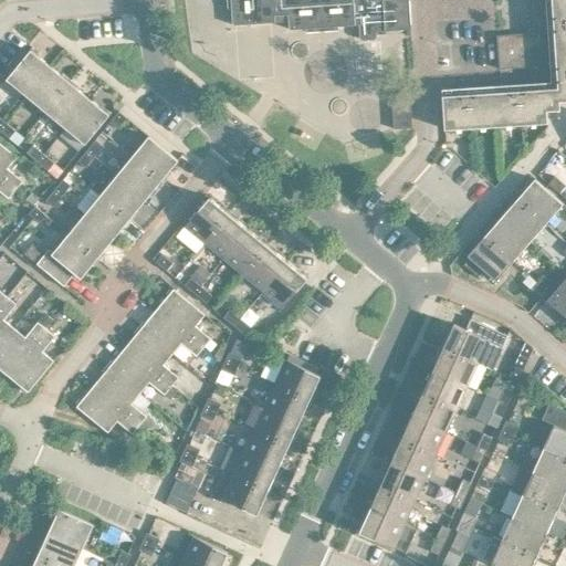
[(228,0),(229,8),(232,8),(233,24),(289,20),(290,29),(306,28),(306,31),(338,29),(338,25),(359,23),(360,37),(364,40),(374,39),(377,35),(377,30),(411,28),(409,0),(228,0)]
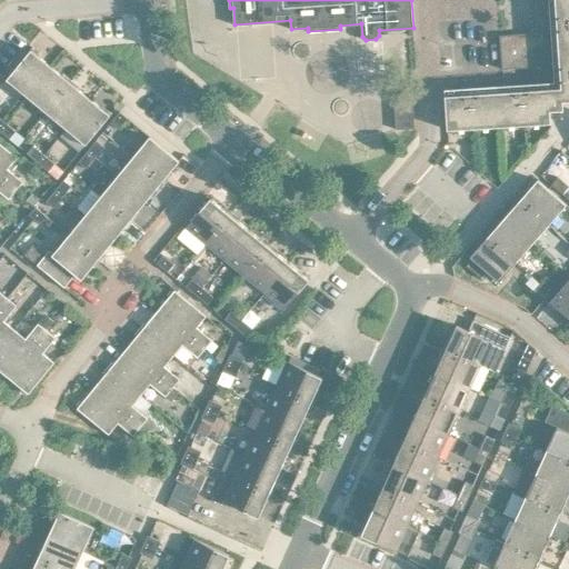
[(445,95),(447,129),(551,122),(550,118),(565,117),(562,100),(568,99),(568,0),(555,0),(561,87),(445,95)]
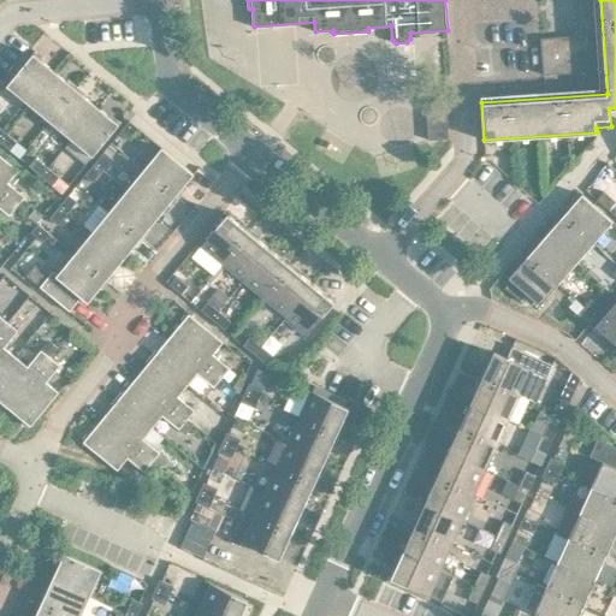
[(573,36),(542,37),(543,70),(544,75),(581,72),(579,35),(573,36)]
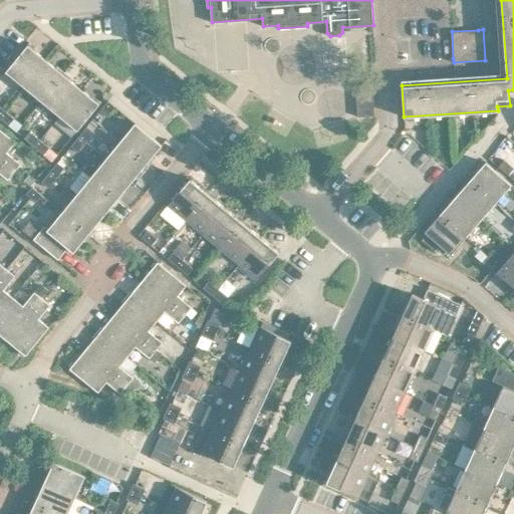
[(6,71),(24,86),(46,59),(28,44),(6,71)]
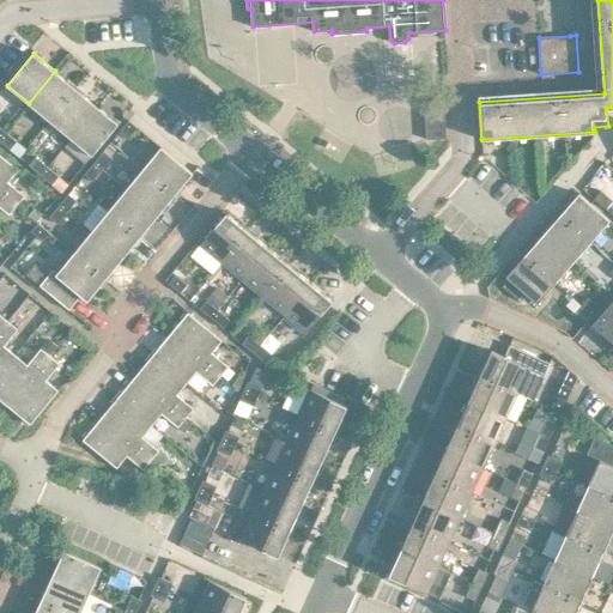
[(29,103),(50,120),(76,87),(55,71),(29,103)]
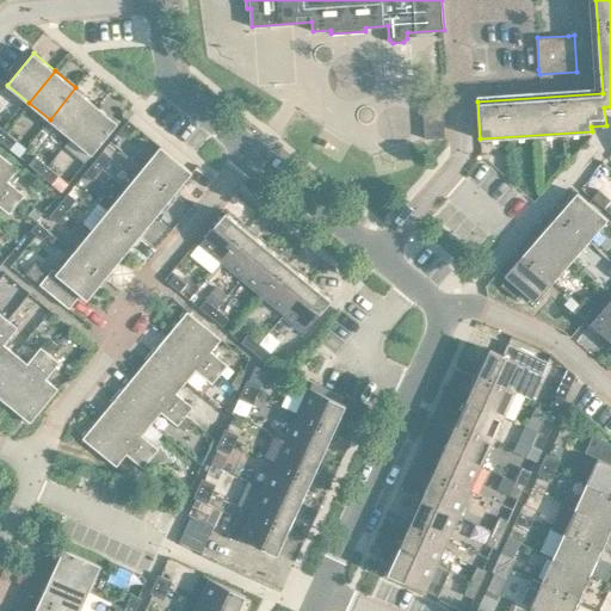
[(50,119),(71,137),(97,105),(75,87),(50,119)]
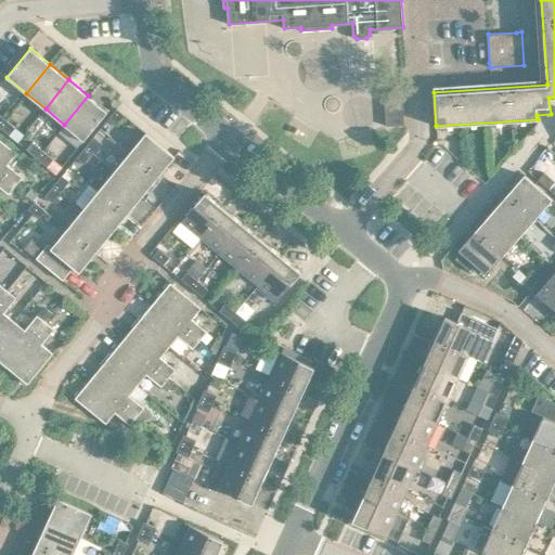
[(386,126),(405,125),(403,90),(384,91),(386,126)]
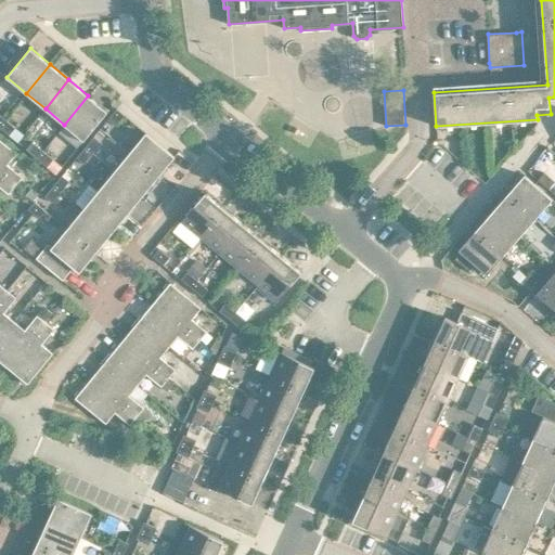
[(88,95),(64,125),(84,141),(107,112),(88,95)]
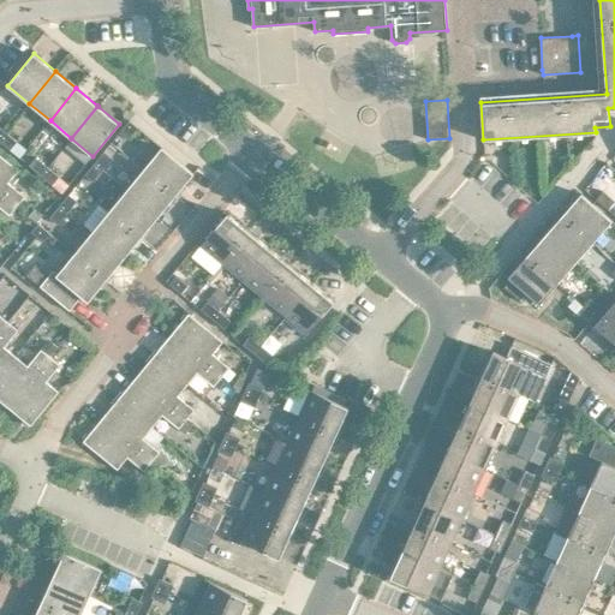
[(120,132),(121,133),(129,138),(138,126),(130,120),(120,132)]
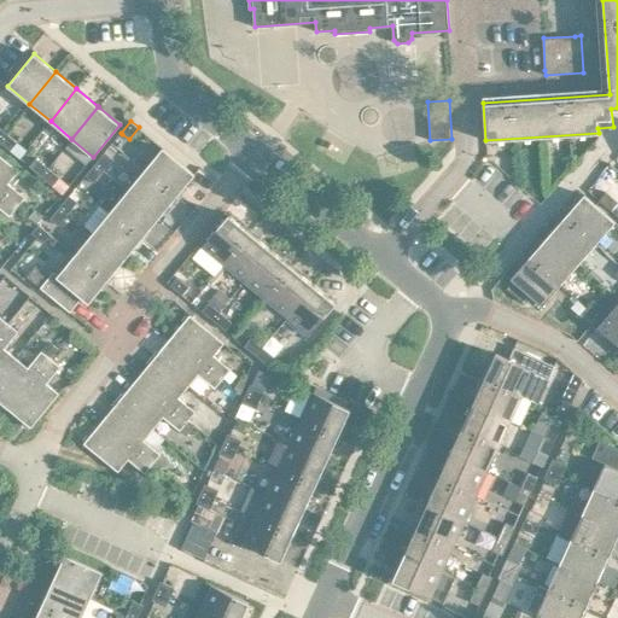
[(6,132),(0,139),(0,140),(11,150),(17,141),(6,132)]
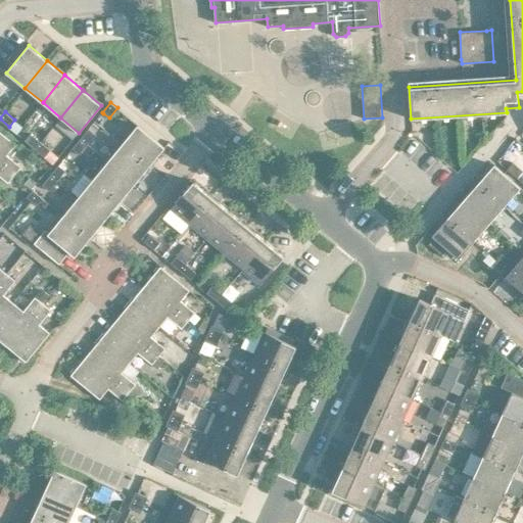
[(138,125),(123,143),(150,165),(165,147),(138,125)]
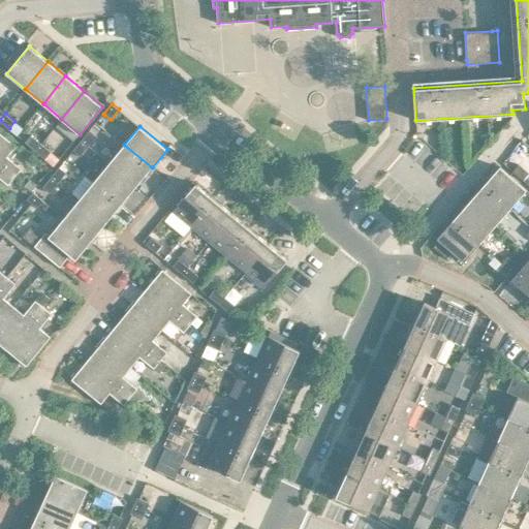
[(90,129),(82,139),(89,146),(97,135),(90,129)]
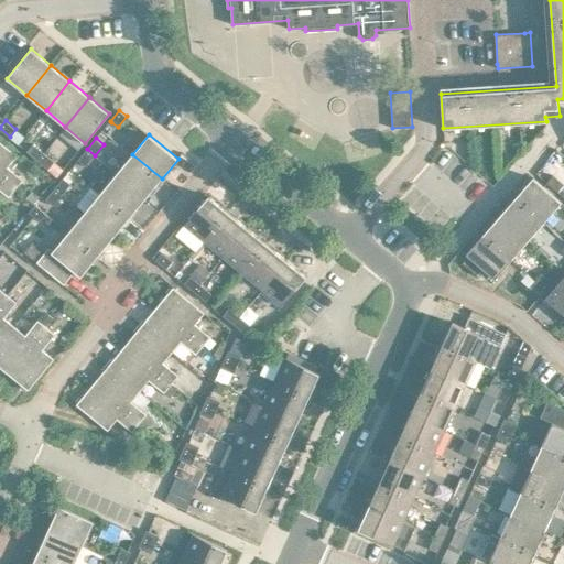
[(0,141),(0,174),(15,187),(23,180),(8,166),(17,155),(0,141)]
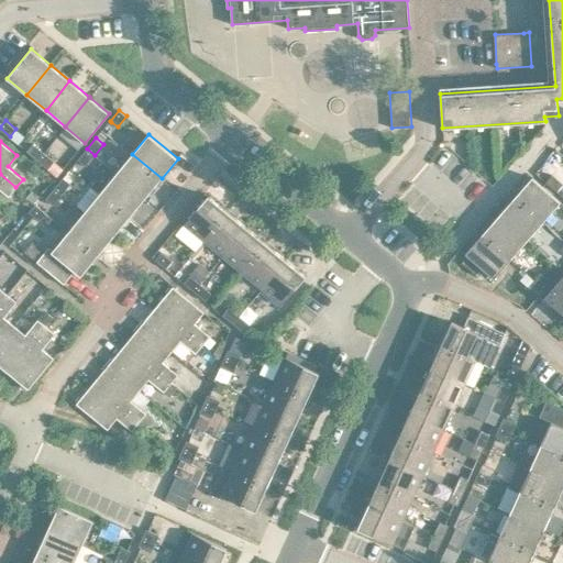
[(26,151),(37,159),(44,152),(33,143),(26,151)]
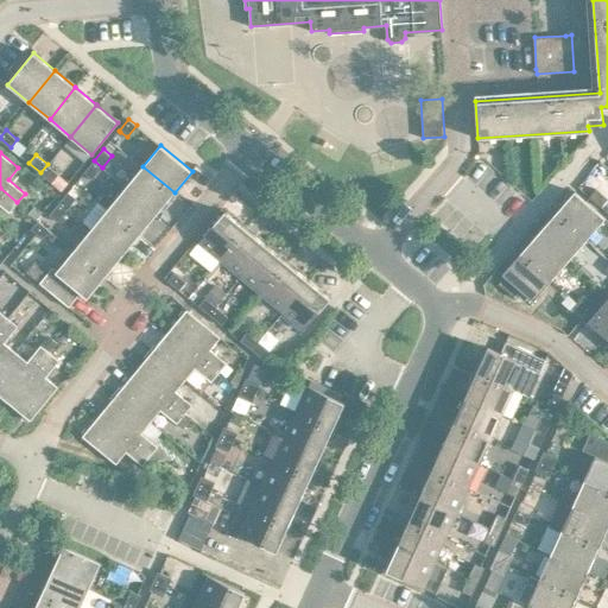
[(102,168),(94,160),(84,172),(93,179),(102,168)]
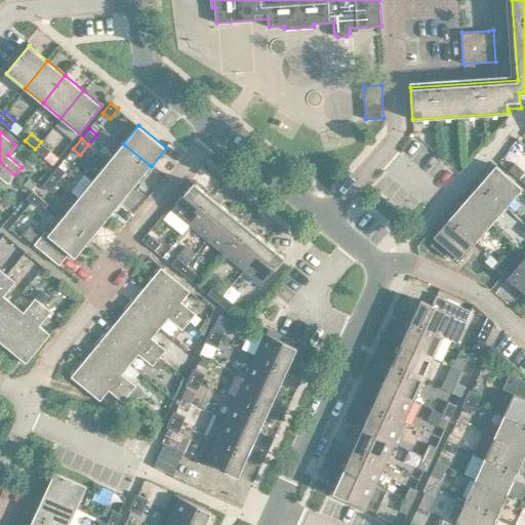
[(41,142),(35,149),(45,157),(46,155),(50,150),(41,142)]
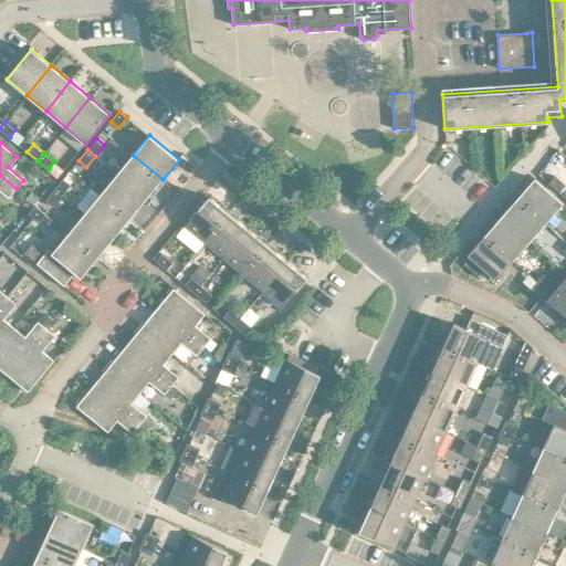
[(133,155),(117,175),(146,199),(163,179),(133,155)]
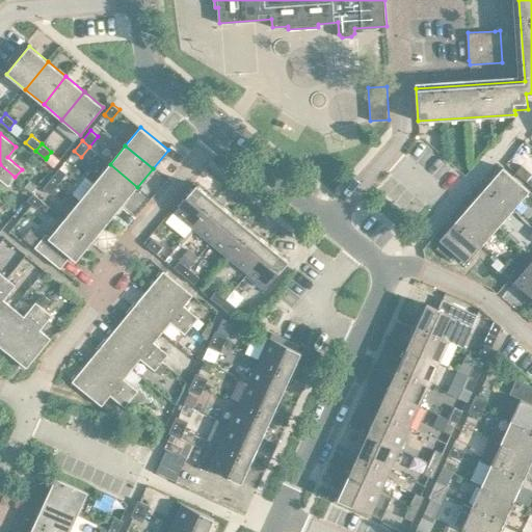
[(47,157),(46,159),(54,166),(60,159),(51,152),(47,157)]
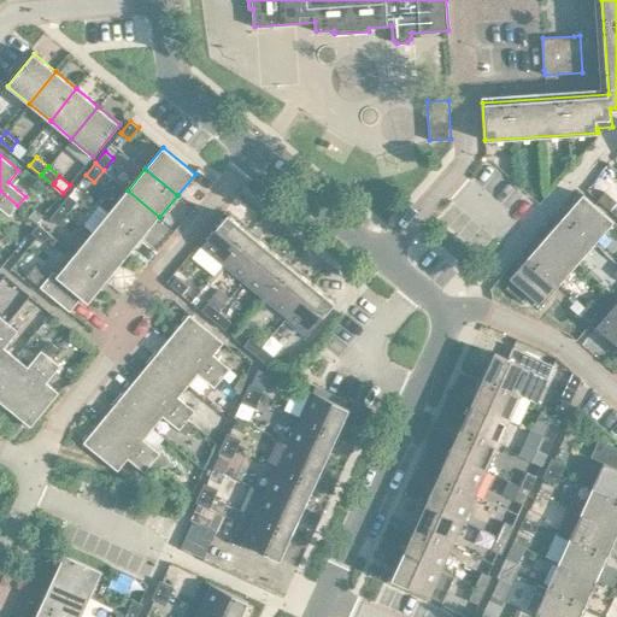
[(0,191),(0,206),(10,215),(17,205),(0,191)]
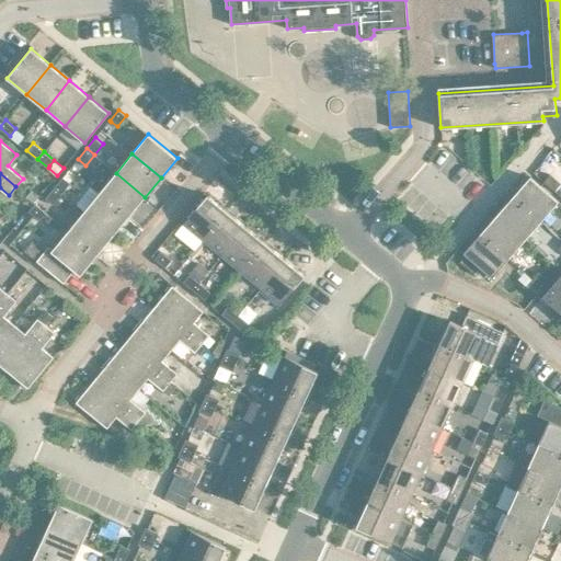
[(116,173),(100,192),(129,216),(145,197),(116,173)]
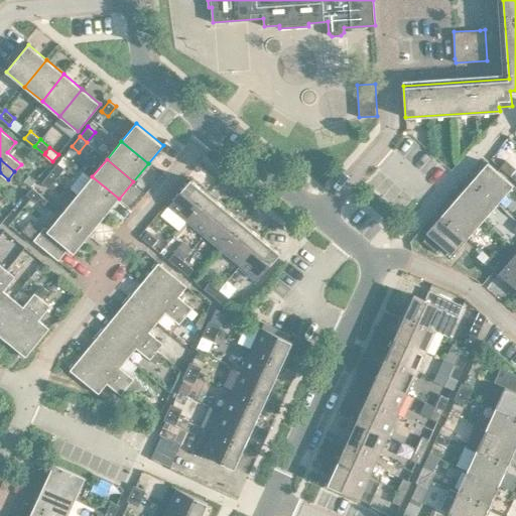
[(515,168),(506,160),(500,166),(510,175),(515,168)]
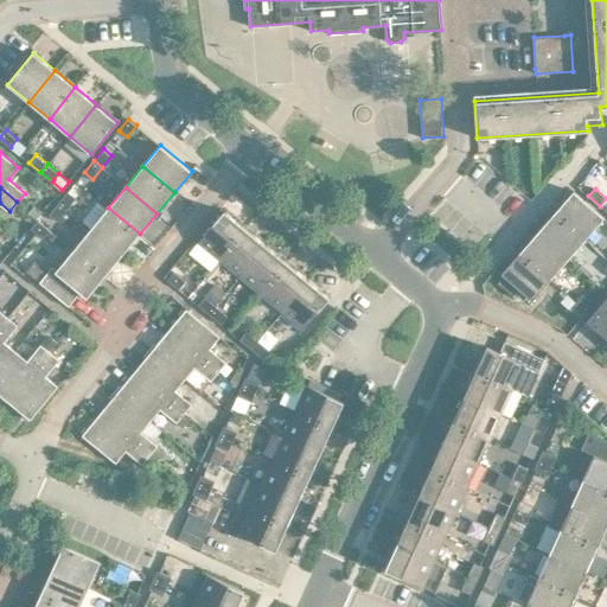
[(68,191),(58,203),(66,209),(76,198),(68,191)]
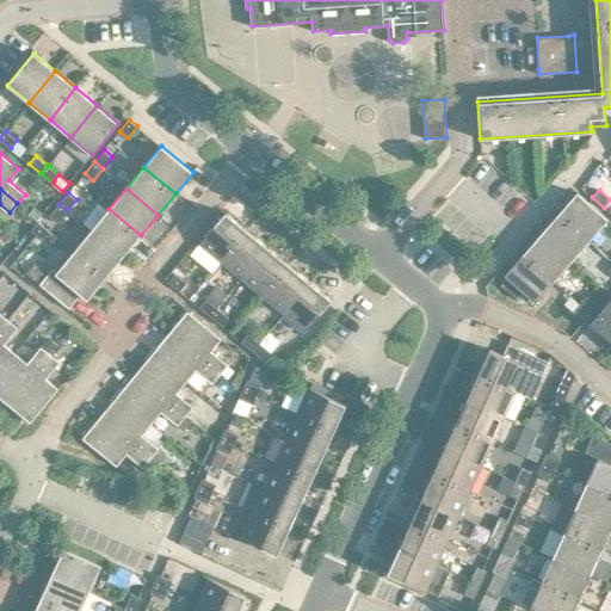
[(578,192),(559,213),(590,240),(609,220),(578,192)]
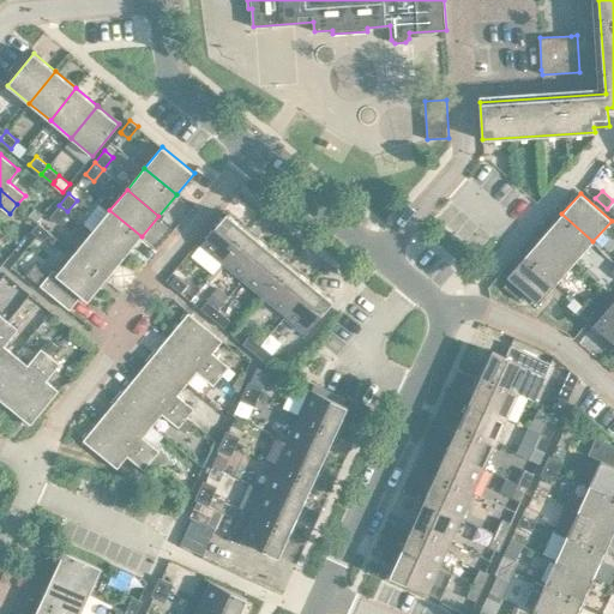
[(67,211),(59,205),(49,217),(58,223),(67,211)]
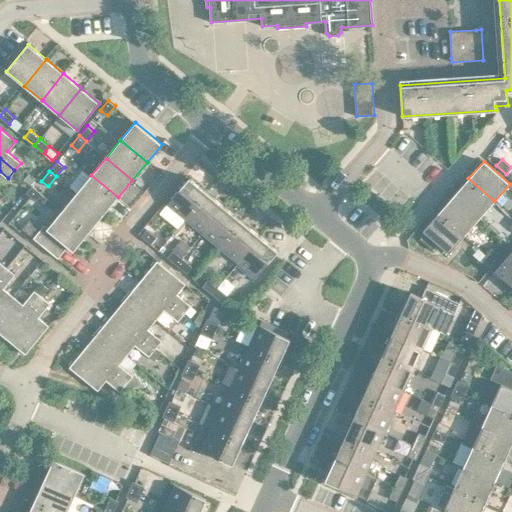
[(28,173),(24,179),(30,184),(35,178),(28,173)]
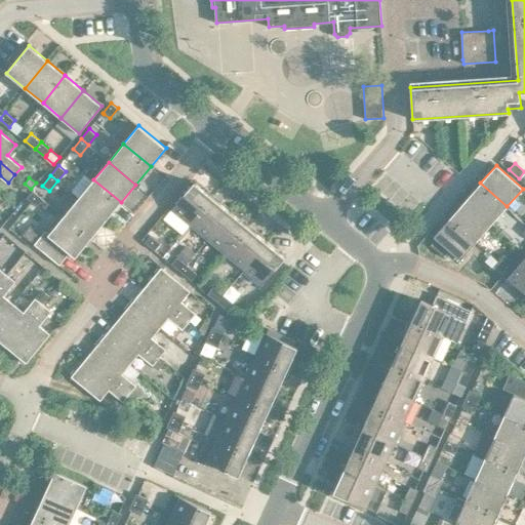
[(93,179),(79,198),(106,220),(121,202),(93,179)]
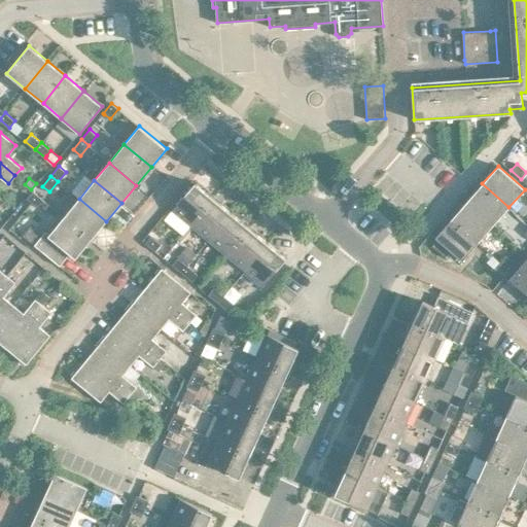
[(173,209),(191,224),(214,198),(195,182),(173,209)]
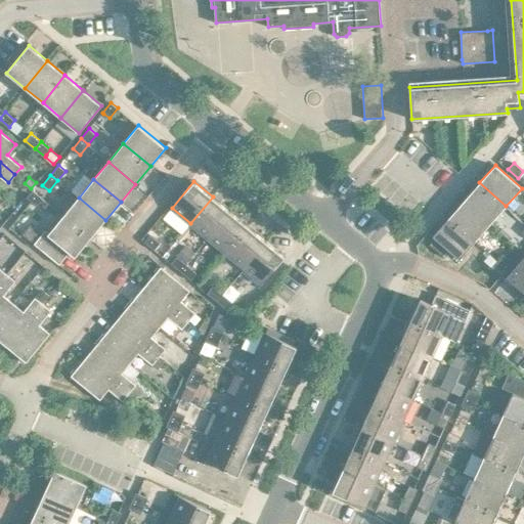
[(479,182),(464,201),(490,223),(506,206),(479,182)]
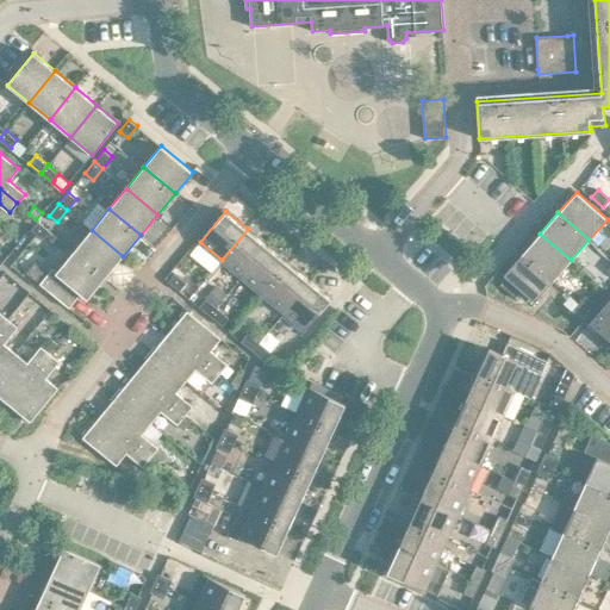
[(31,229),(43,240),(50,231),(38,222),(31,229)]
